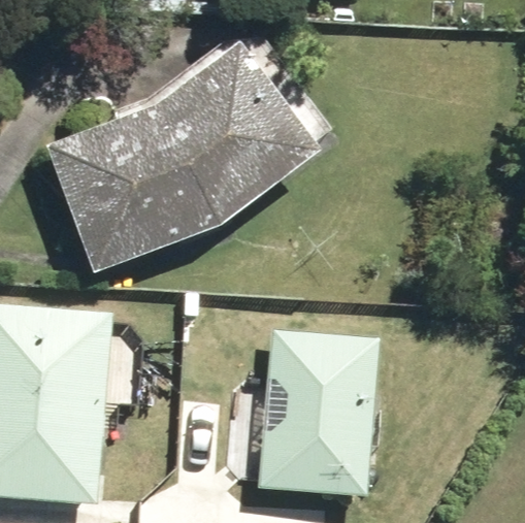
[(54,144),(93,269),(225,226),(234,223),(335,135),(238,23),(127,110),(54,144)]
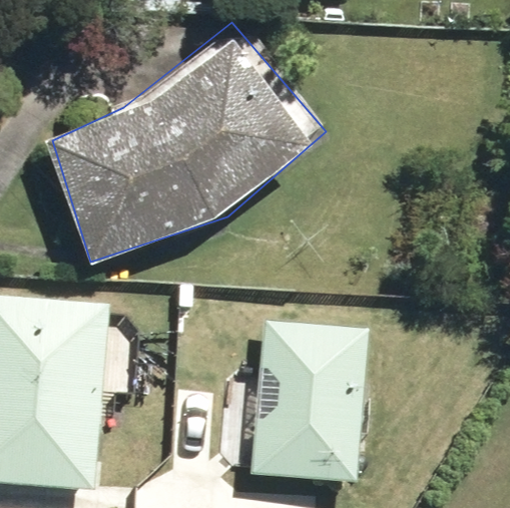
[(0,484),(96,489),(100,390),(130,391),(131,353),(121,353),(122,337),(103,336),(104,297),(0,292),(0,484)]
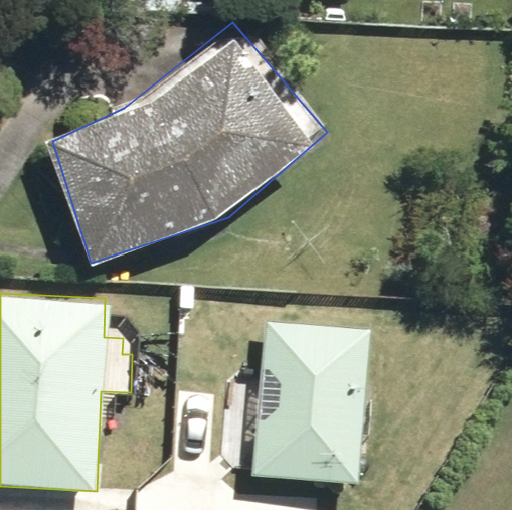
[(224,368),(217,464),(250,467),(250,476),(358,483),(369,325),(266,318),(262,370),(224,368)]
